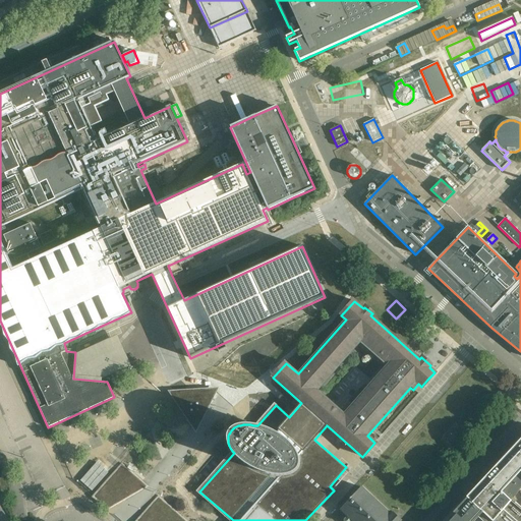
[(215,391),(172,393),(195,428),(204,413),(208,406),(207,406),(215,391)]
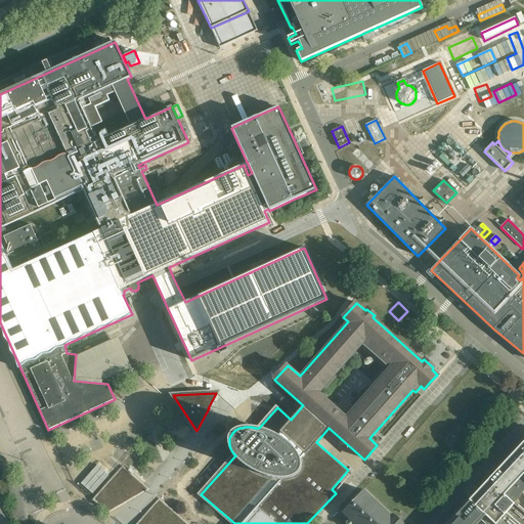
[(470,500),(447,523),(477,523),(481,521),(484,523),(523,523),(523,509),(516,503),(523,490),(523,440),(469,499),(470,500)]
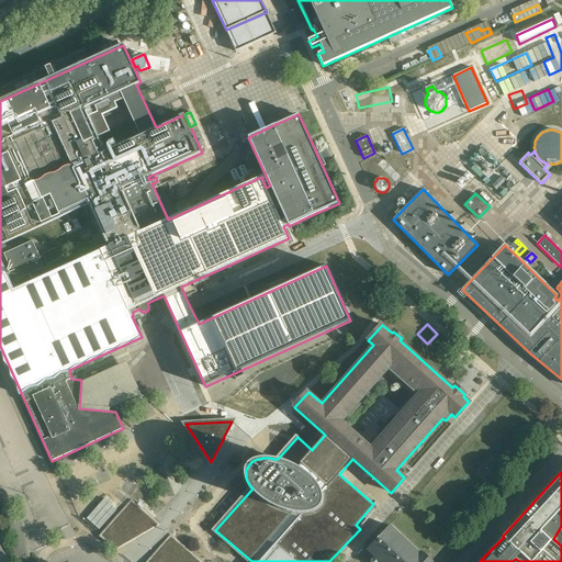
[(103,497),(86,518),(99,529),(102,537),(108,541),(108,542),(114,548),(159,527),(157,521),(131,498),(120,512),(103,497)]
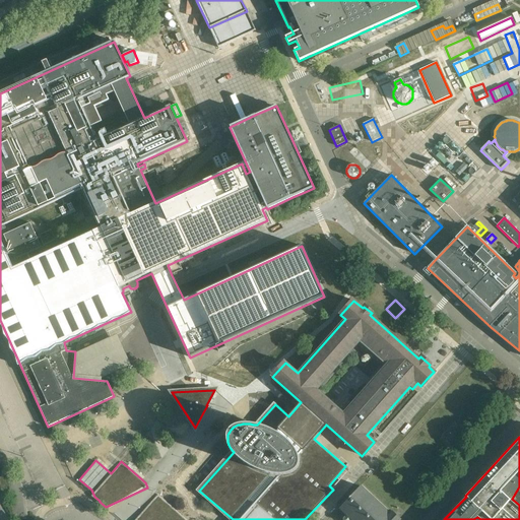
[(399,519),(400,519),(393,512),(390,515),(373,499),(374,499),(361,486),(339,509),(346,515),(343,519),(342,519),(350,519),(351,519),(350,519),(399,519)]
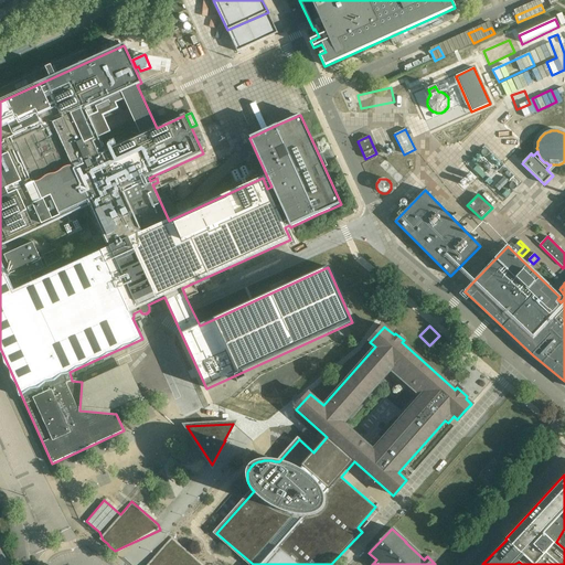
[(202,564),(171,537),(147,564),(202,564)]
